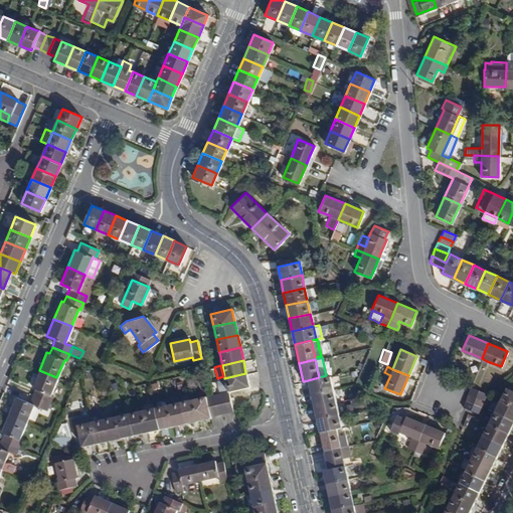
[(39,370),(32,387),(34,388),(31,395),(48,402),(51,395),(49,394),(56,377),(39,370)]
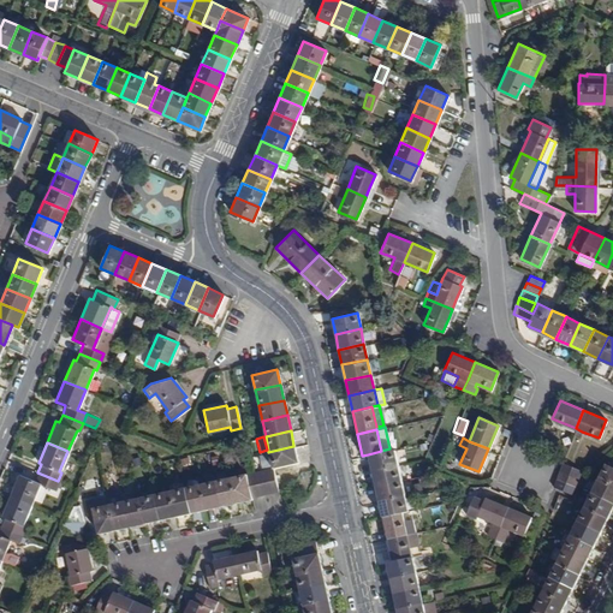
[(268,452),(272,465),(272,466),(275,466),(297,462),(293,446),(268,452)]
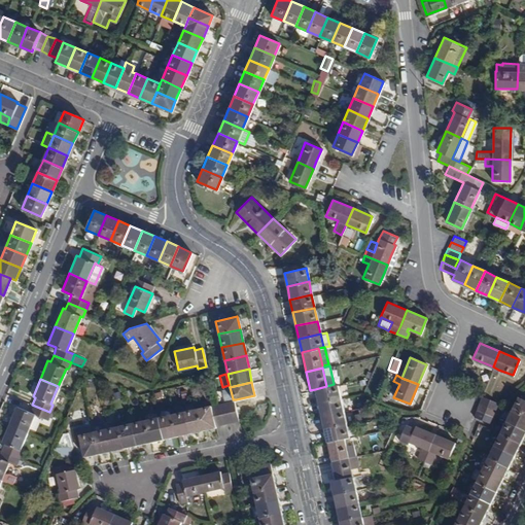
[(326,386),(315,389),(318,403),(340,397),(337,384),(334,384),(326,386)]
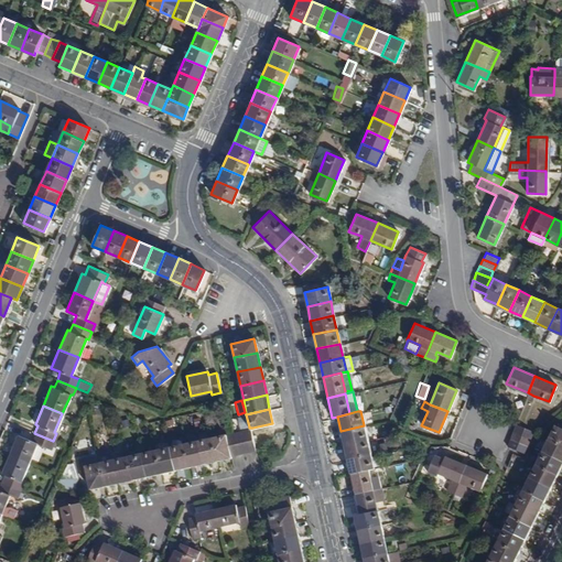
[(515,423),(511,431),(529,438),(532,431),(515,423)]
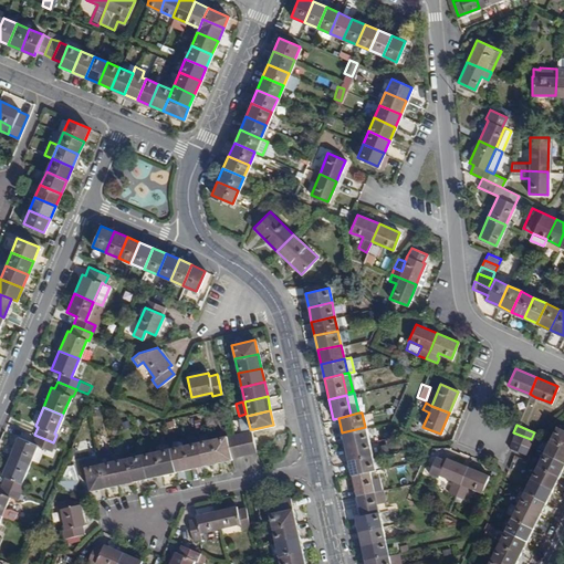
[(563,428),(556,426),(550,439),(563,446),(563,428)]
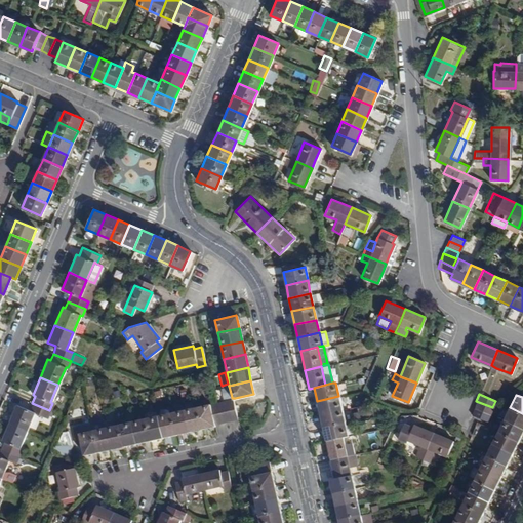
[(338,396),(317,401),(320,413),(342,408),(338,396)]
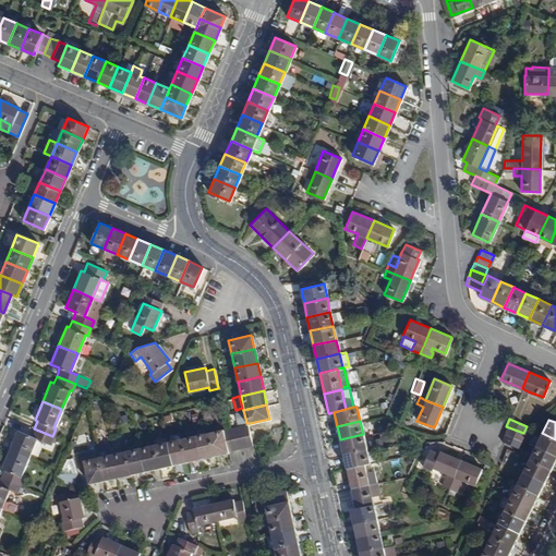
[(239,425),(243,447),(252,445),(246,423),(239,425)]
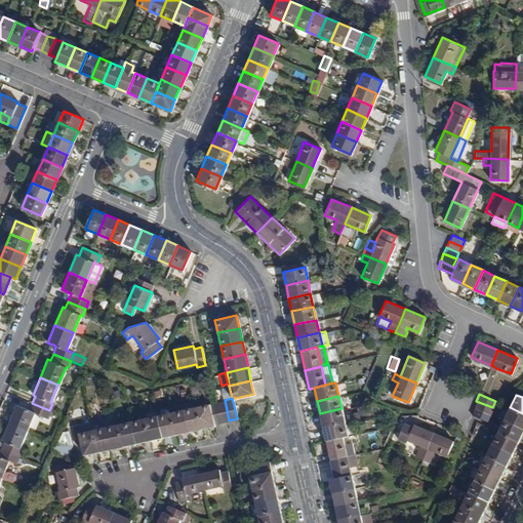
[(217,402),(222,421),(229,420),(225,400),(217,402)]
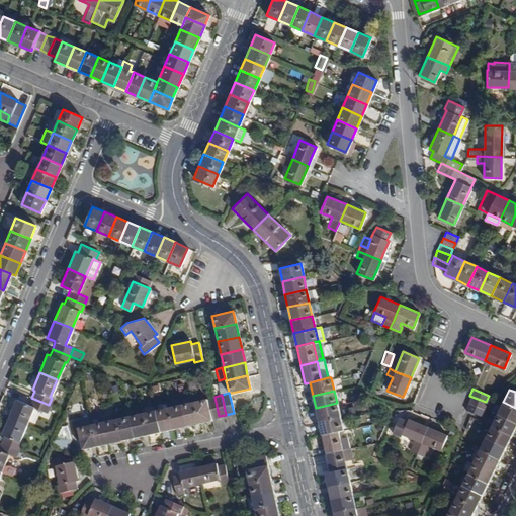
[(469,396),(466,402),(483,409),(486,402),(469,396)]
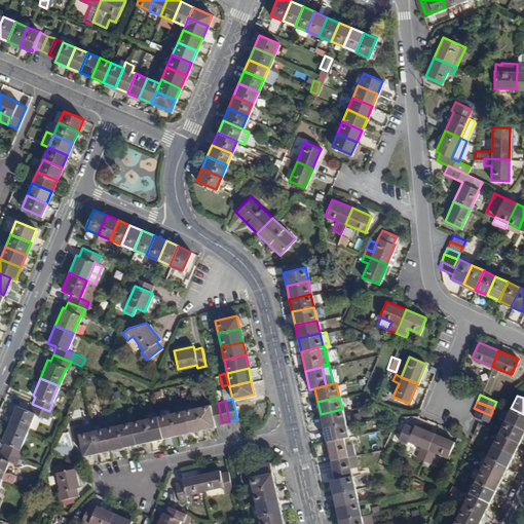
[(210,404),(215,424),(222,422),(218,403),(210,404)]
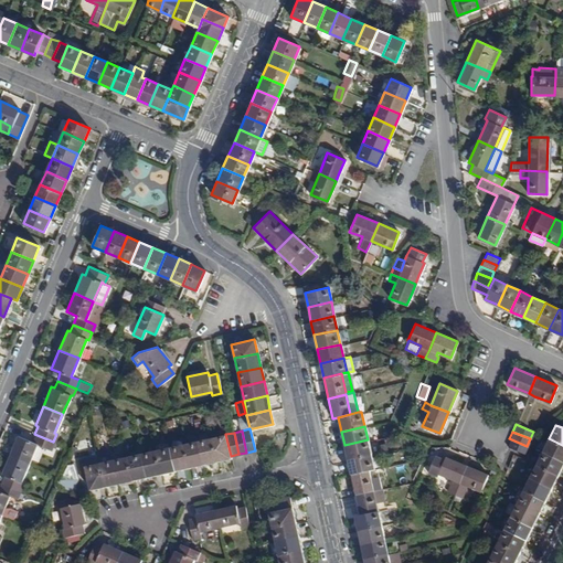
[(17,435),(9,455),(28,463),(36,443),(51,449),(53,442),(34,434),(32,442),(17,435)]
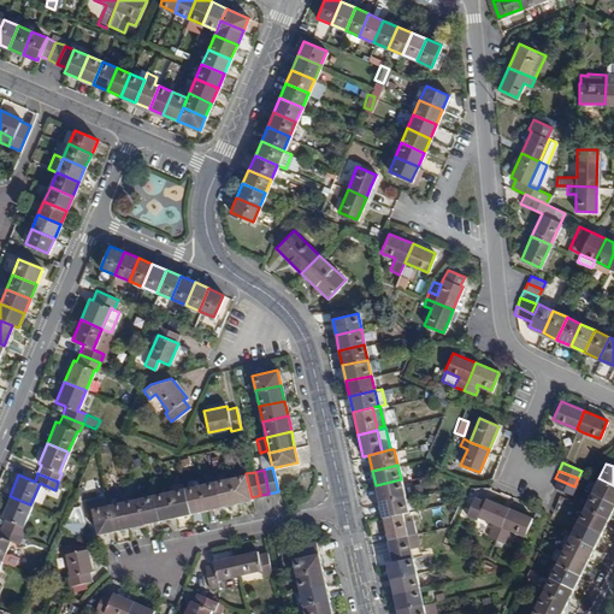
[(230,477),(236,502),(252,499),(252,497),(246,473),(230,477)]
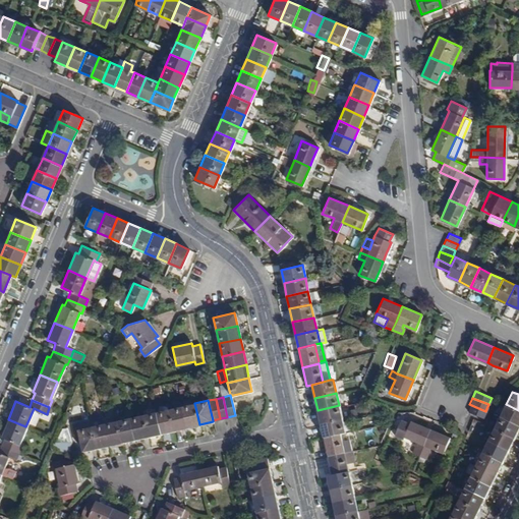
[(182,406),(186,427),(199,424),(194,403),(182,406)]
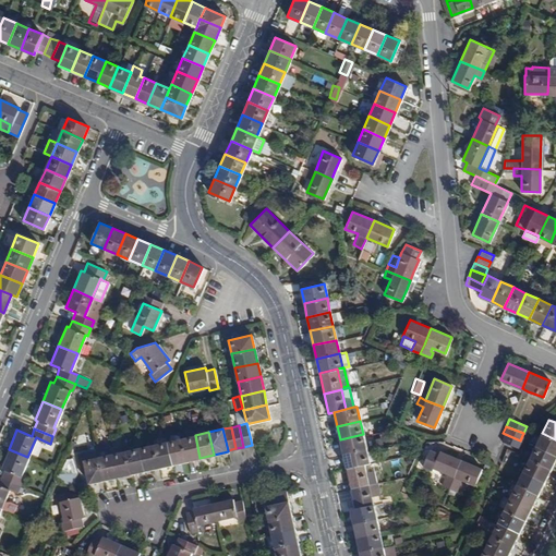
[(503,433),(500,440),(518,447),(520,440),(503,433)]
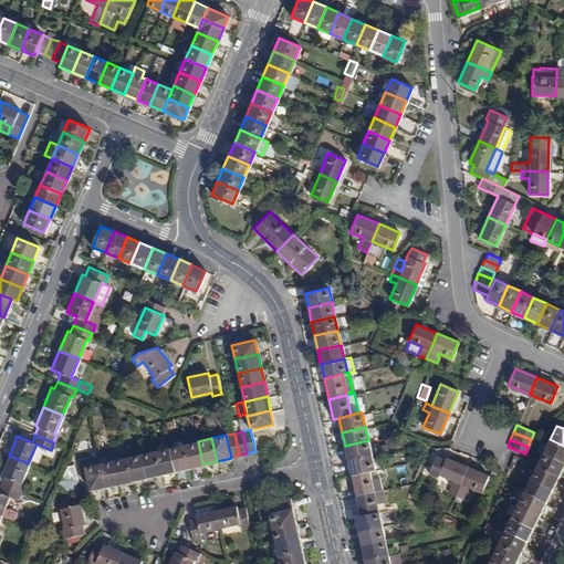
[(563,446),(550,439),(543,452),(563,462),(563,446)]
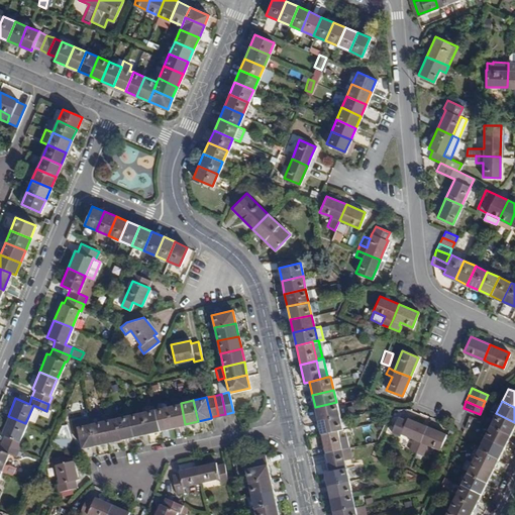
[(336,402),(315,407),(318,420),(338,415),(336,402)]
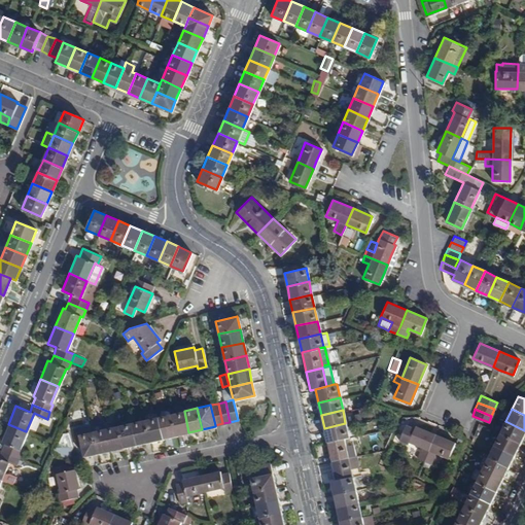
[(171,414),(176,435),(188,432),(184,411),(171,414)]
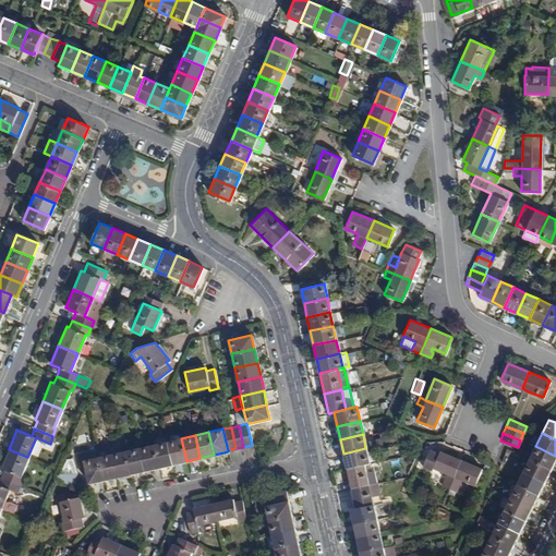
[(167,442),(172,464),(186,461),(181,438),(167,442)]
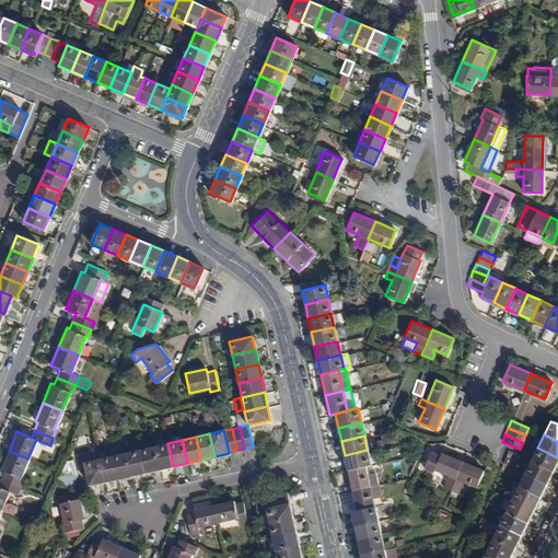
[(153,446),(159,469),(173,466),(167,443),(153,446)]
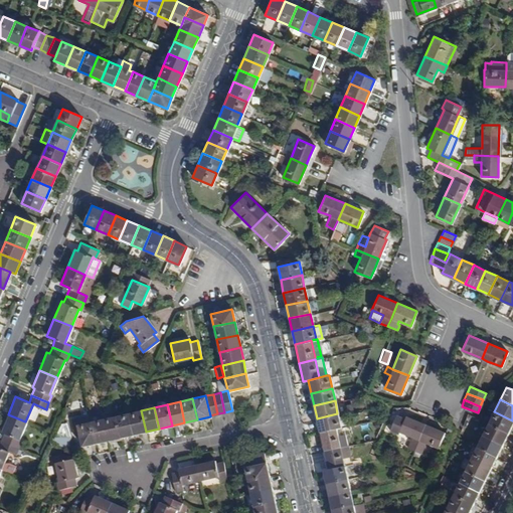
[(101,410),(88,413),(90,421),(103,418),(101,412),(101,410)]
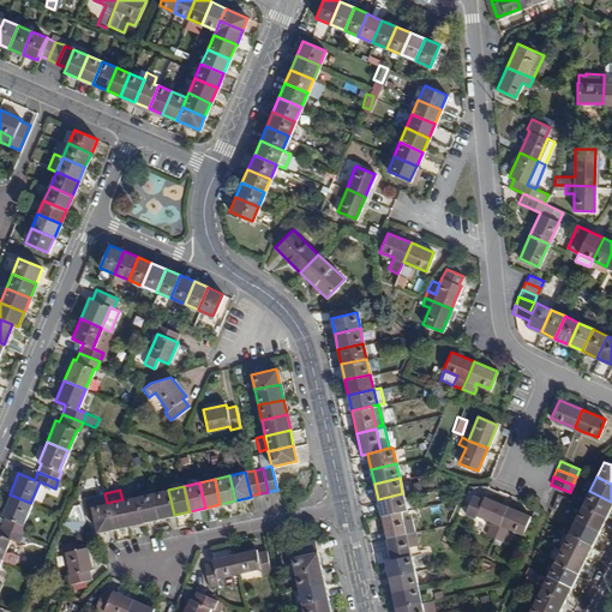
[(154,492),(159,517),(174,515),(168,490),(154,492)]
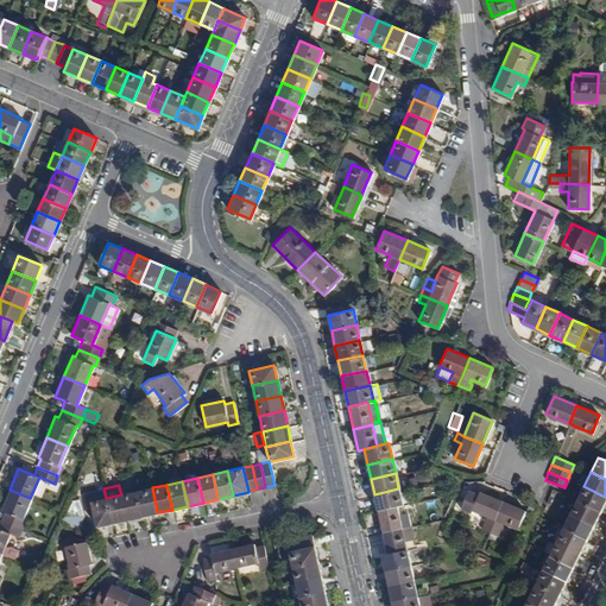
[(605,497),(584,486),(576,499),(600,511),(605,498),(605,497)]
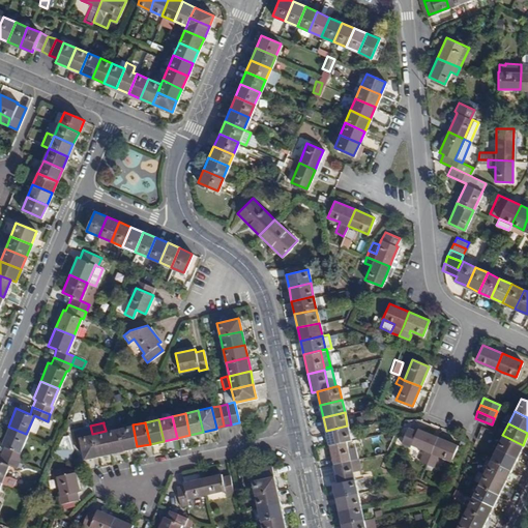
[(118,428),(123,449),(137,446),(133,424),(118,428)]
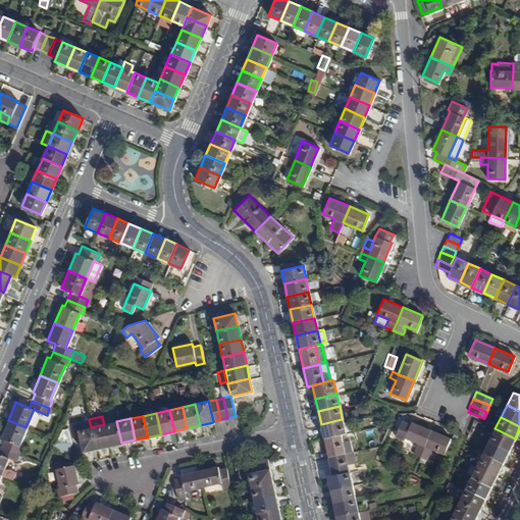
[(89,419),(75,422),(78,430),(91,427),(89,419)]
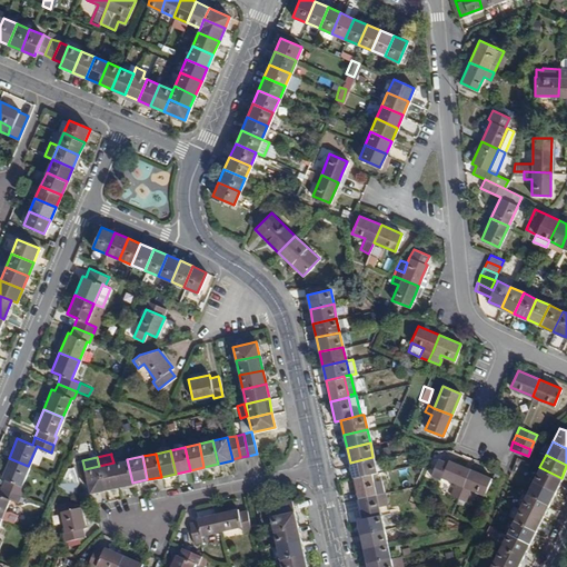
[(372,457),(350,463),(352,477),(370,473),(376,471),(372,457)]
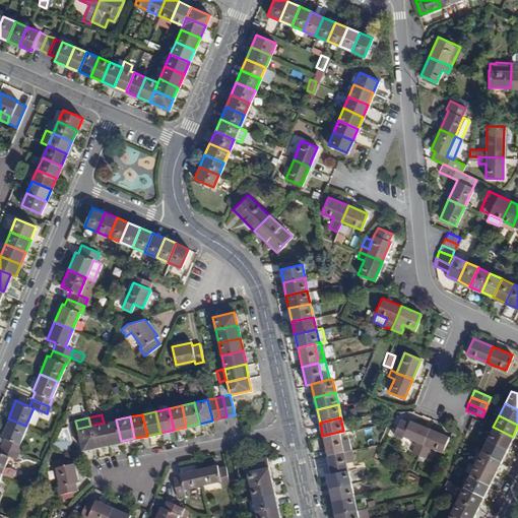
[(417,454),(429,428),(408,419),(408,422),(399,417),(392,434),(401,438),(402,435),(414,440),(409,451),(417,454)]
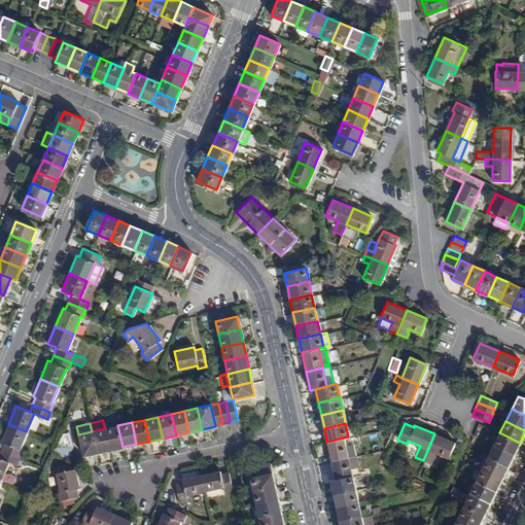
[(8,424),(1,442),(3,443),(0,450),(18,458),(22,450),(19,449),(26,431),(8,424)]
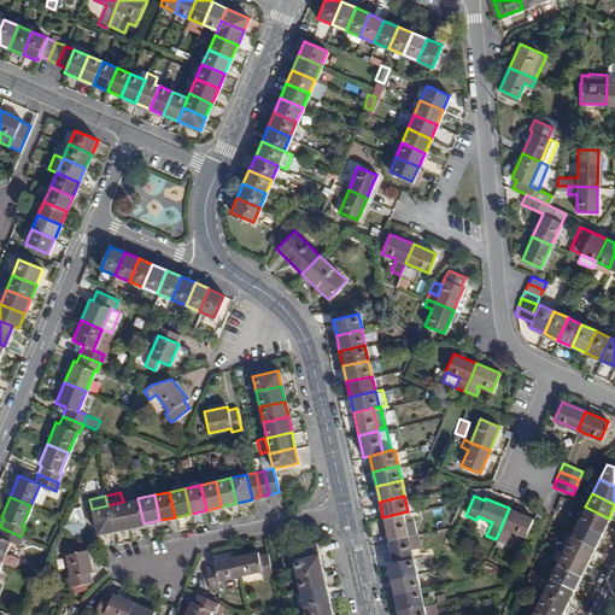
[(123,502),(128,527),(144,523),(138,498),(130,501),(123,502)]
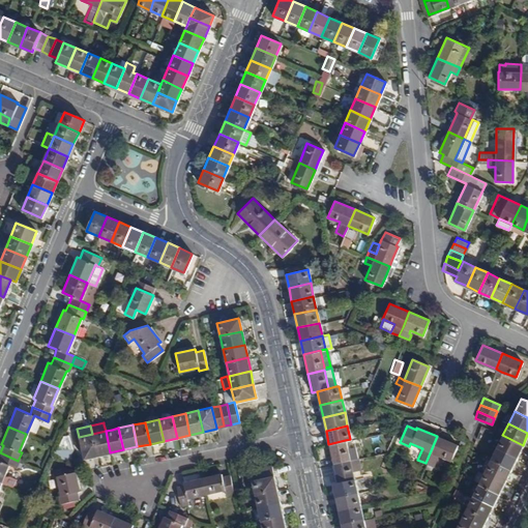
[(71,430),(76,445),(80,444),(83,459),(97,456),(92,434),(79,437),(77,429),(71,430)]
